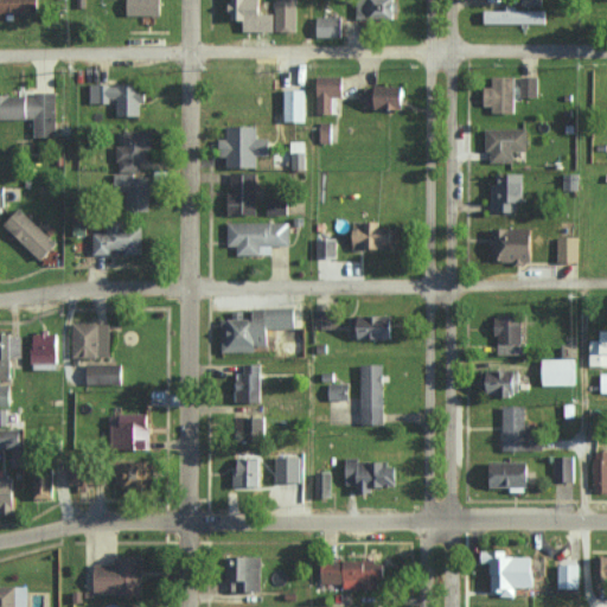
[(39,0),(0,0),(0,13),(39,12),(39,0)]
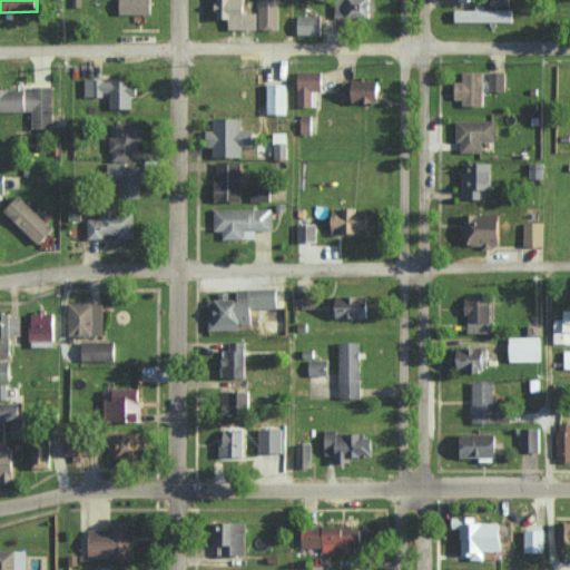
[(120,0),(120,13),(153,15),(153,0),(120,0)]
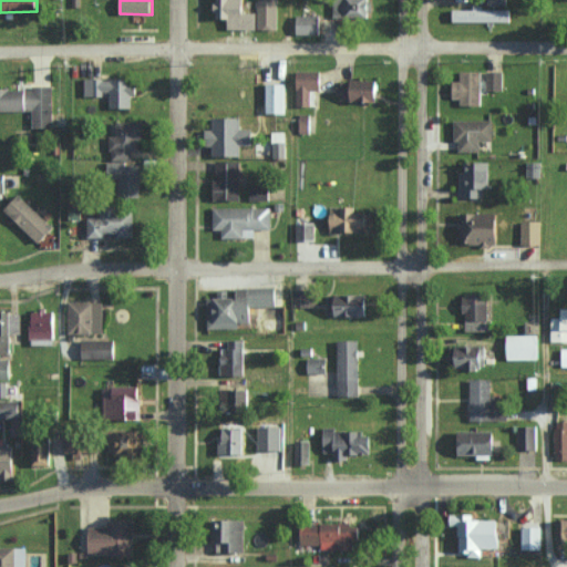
[(244,29),(244,0),(216,0),(216,18),(228,18),(228,29),(244,29)]
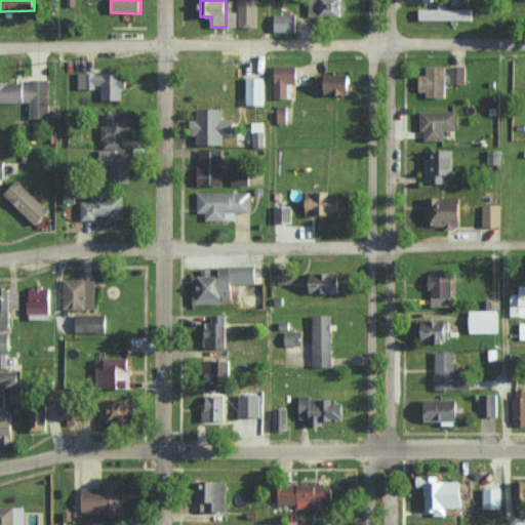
[(238,0),(238,27),(256,28),(256,0),(238,0)]
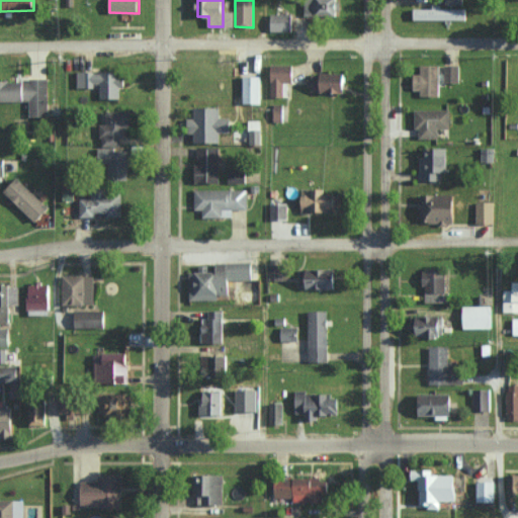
[(338,0),(305,0),(306,16),(339,16),(338,0)]
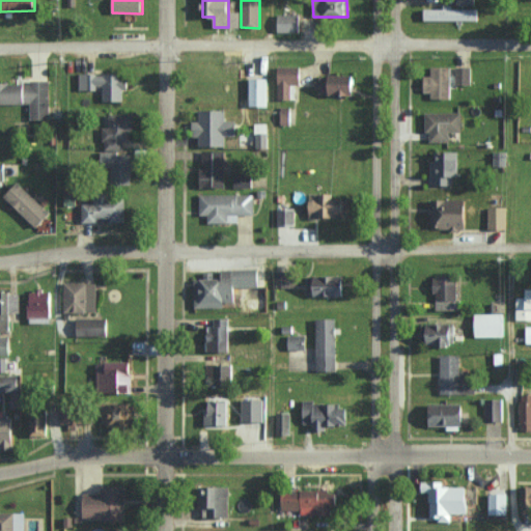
[(425,8),(425,20),(479,21),(479,8),(453,8),(453,4),(444,4),(444,8),(425,8)]
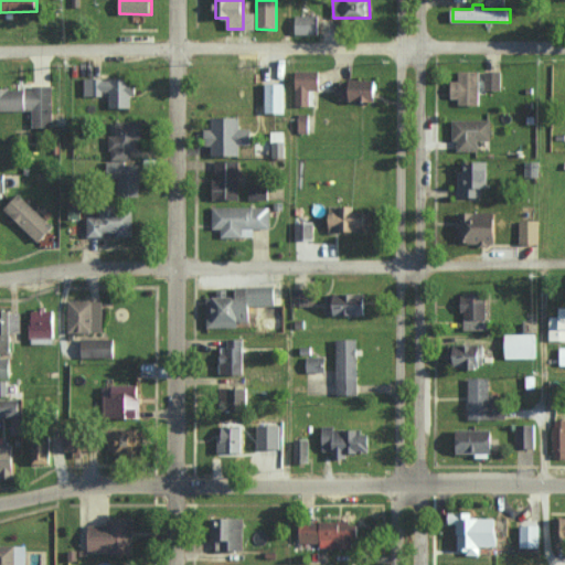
[(319,34),(320,16),(295,16),(295,33),(319,34)]
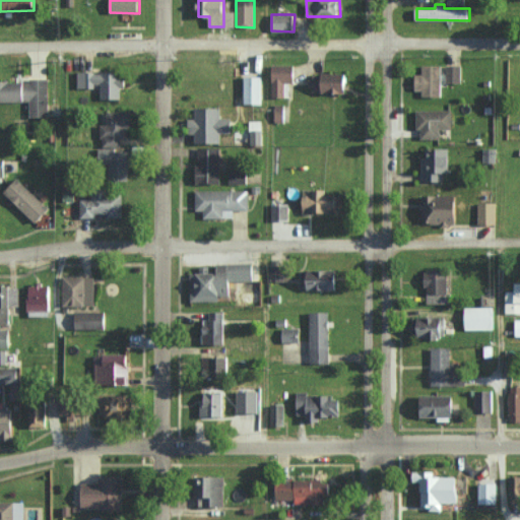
[(296,65),(271,65),(271,96),(285,96),(285,82),(296,82),(296,65)]
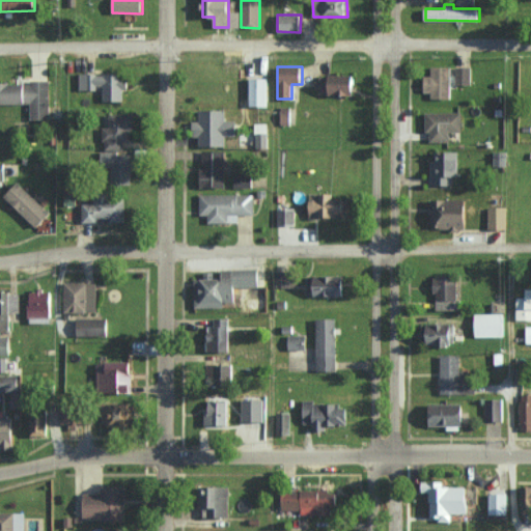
[(451,66),(431,66),(430,75),(424,75),(424,91),(431,91),(431,99),(450,99),(451,66)]
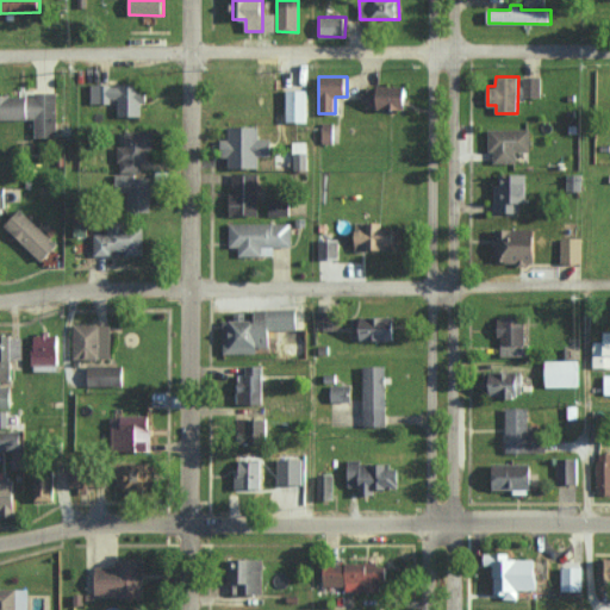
[(541,97),(540,76),(523,76),(524,98),(541,97)]
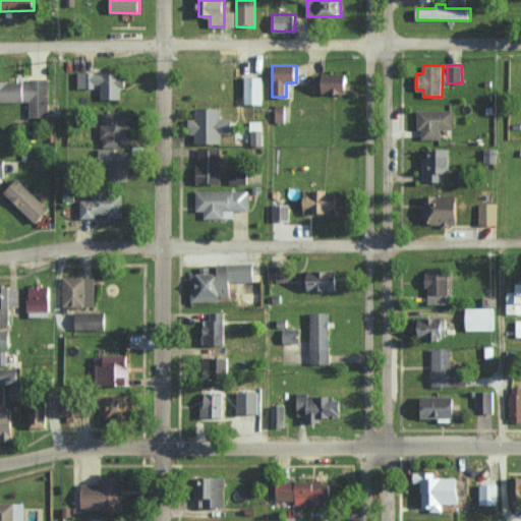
[(78,72),(78,88),(101,88),(101,99),(121,99),(122,88),(126,88),(126,72),(78,72)]
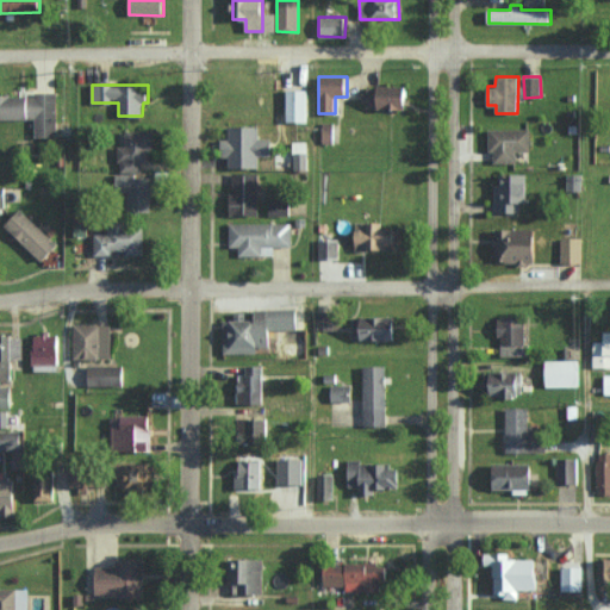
[(365,107),(409,109),(409,86),(366,85),(365,107)]
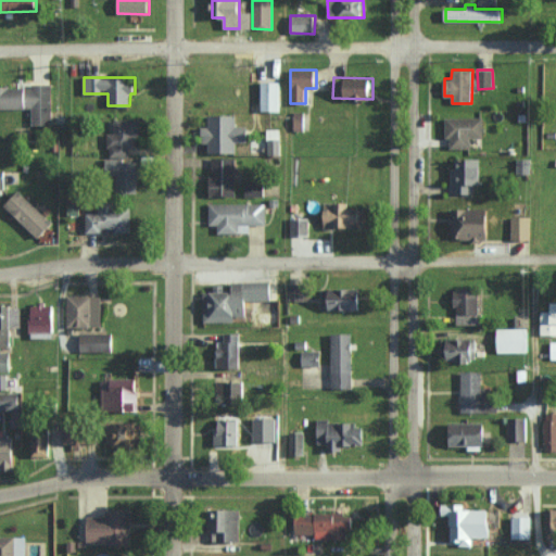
[(279,110),(280,81),(262,81),(262,110),(279,110)]
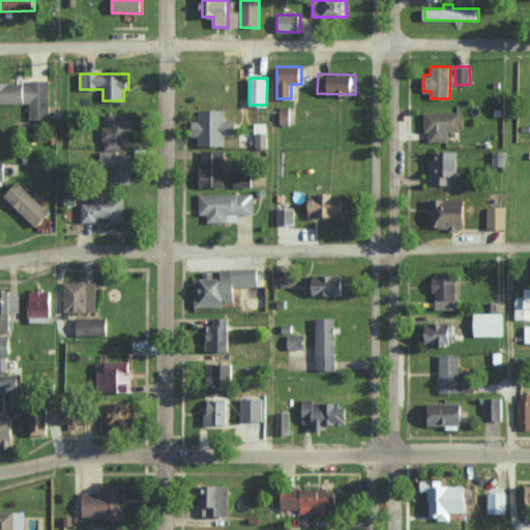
[(49,119),(50,80),(31,80),(31,83),(0,82),(0,102),(31,104),(30,119),(49,119)]
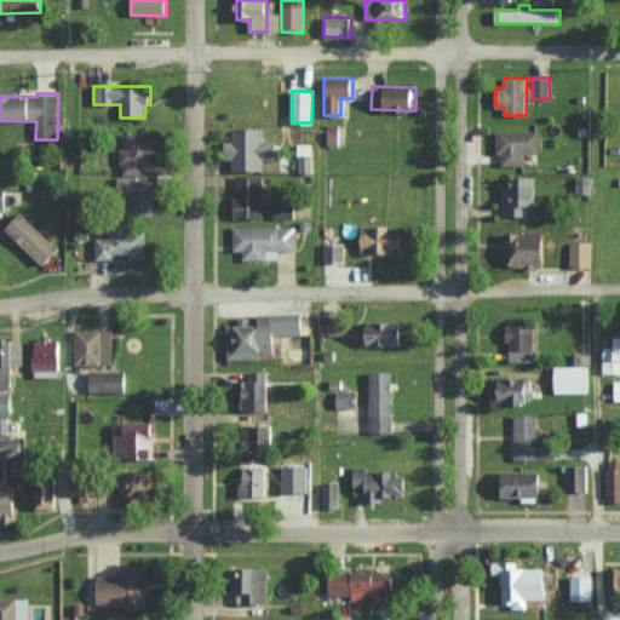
[(327,145),(340,145),(340,126),(328,125),(327,145)]
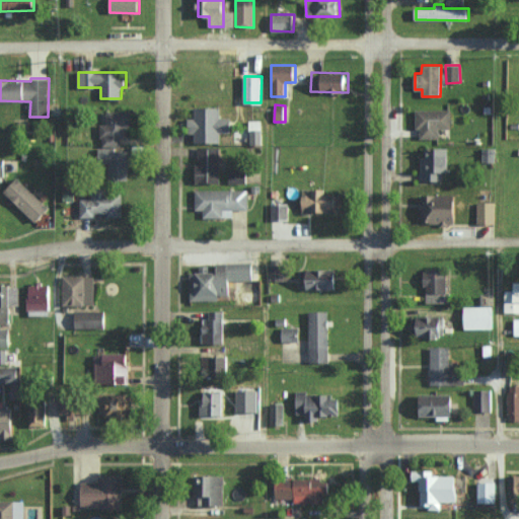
[(222,107),(195,107),(195,118),(189,118),(189,133),(195,133),(195,142),(221,142),(221,133),(232,133),(232,118),(221,118),(222,107)]
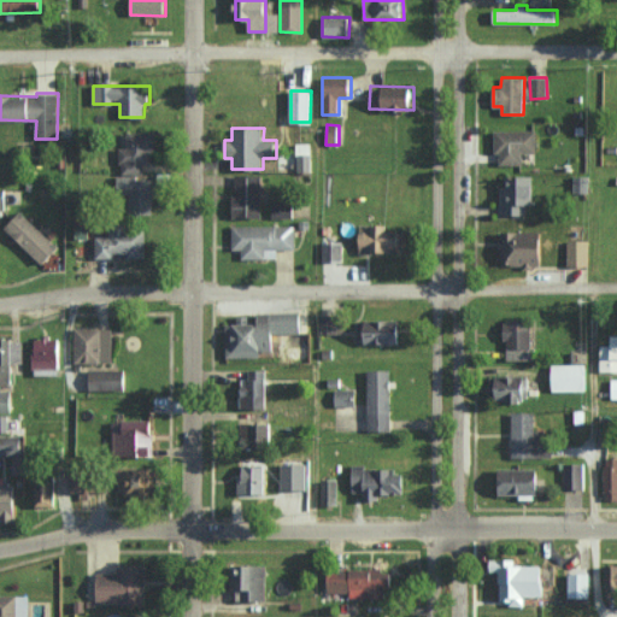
[(495,154),(500,154),(500,164),(523,164),(523,153),(538,152),(538,129),(494,130),(495,154)]
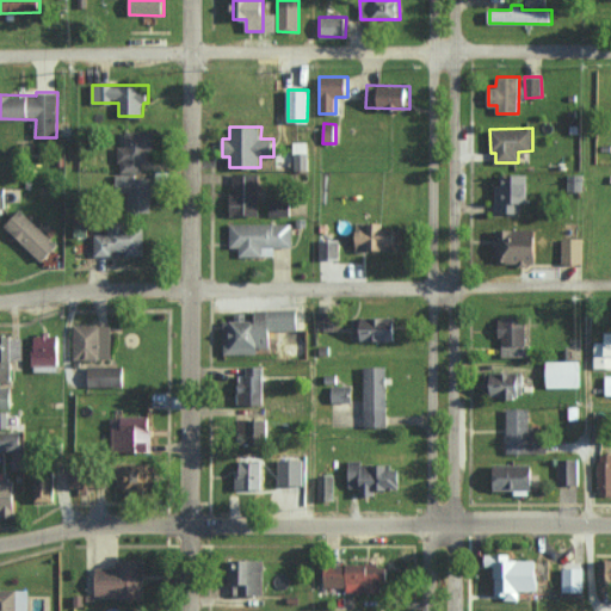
[(155,131),(125,131),(125,147),(119,147),(118,172),(143,172),(143,162),(149,162),(150,152),(155,152),(155,131)]
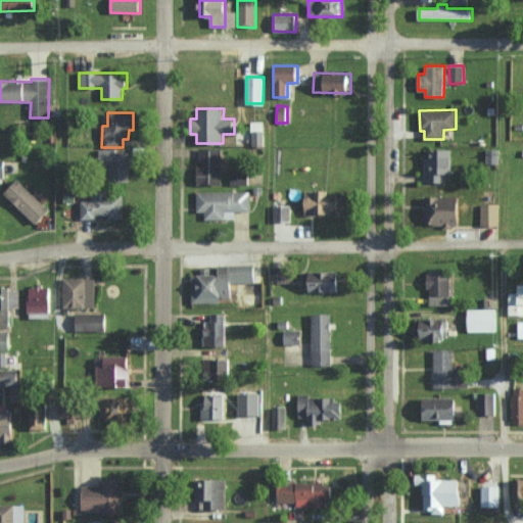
[(264,122),(251,122),(251,145),(264,145),(264,122)]
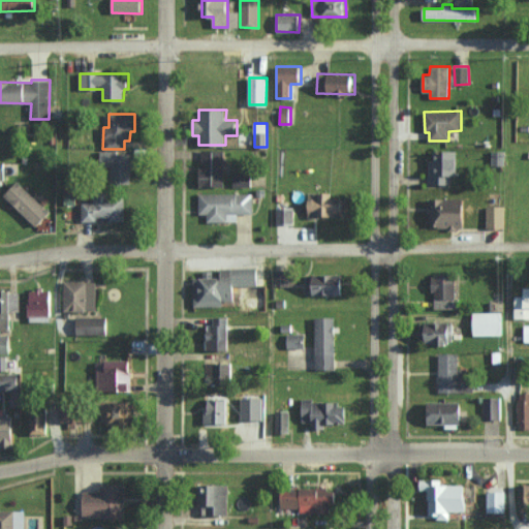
[(224,150),(200,150),(200,185),(224,186),(224,150)]
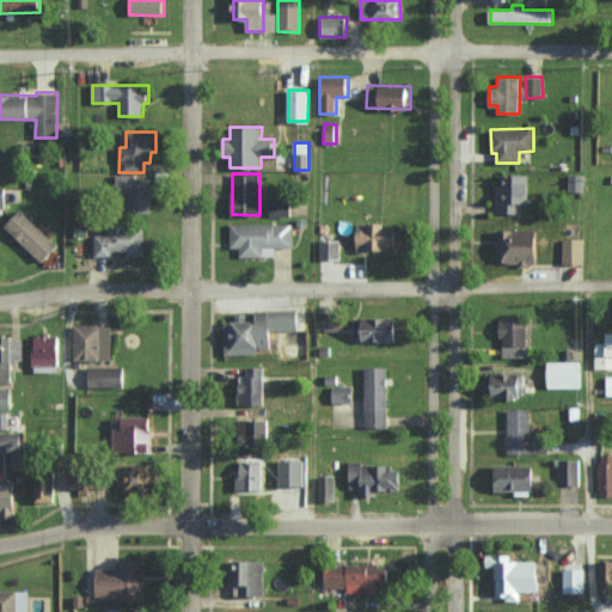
[(497,213),(520,213),(520,203),(531,203),(530,173),(497,175),(497,213)]
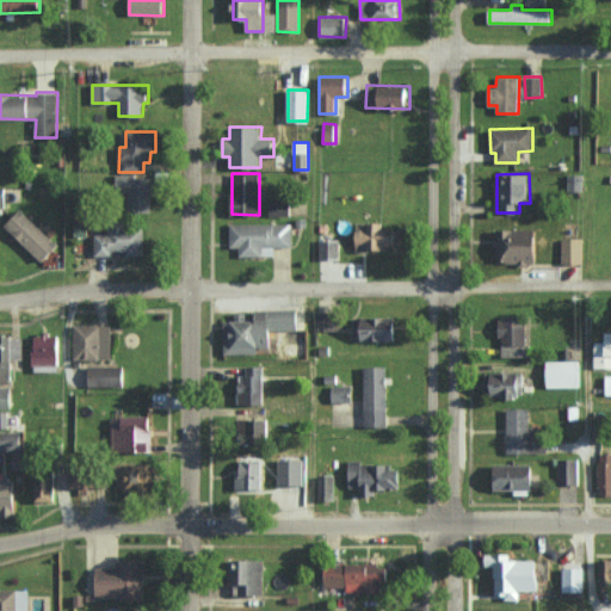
[(124,211),(150,213),(153,177),(116,176),(116,191),(125,191),(124,211)]
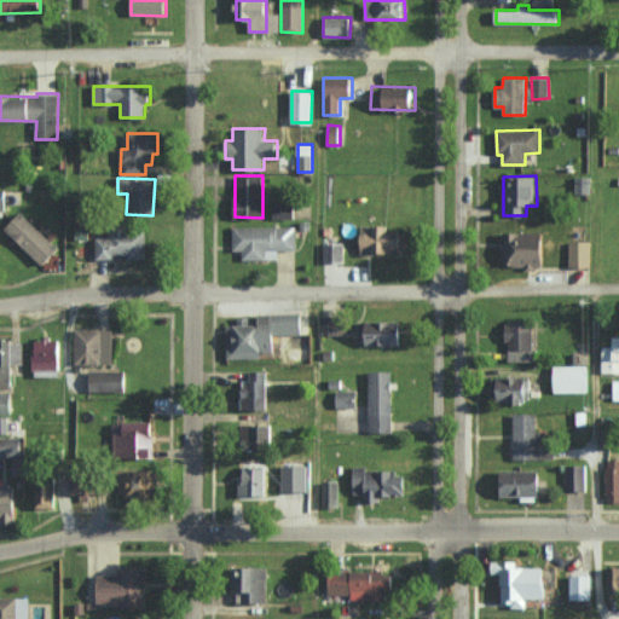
[(272,218),(294,218),(295,201),(273,201),(272,218)]
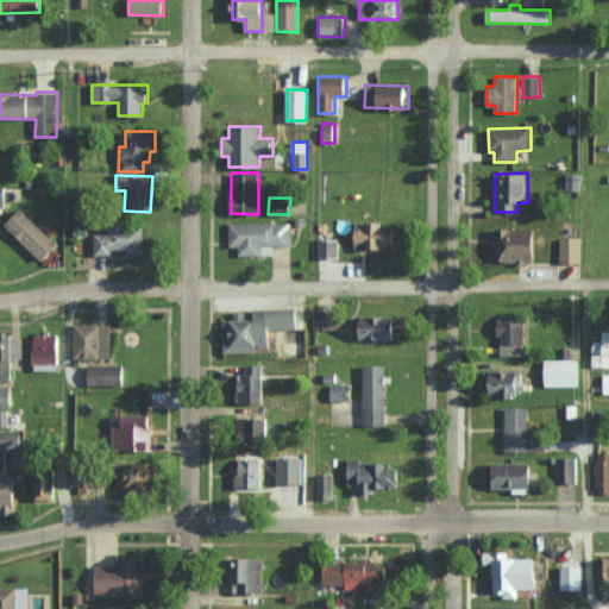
[(43,261),(60,244),(20,208),(5,225),(43,261)]
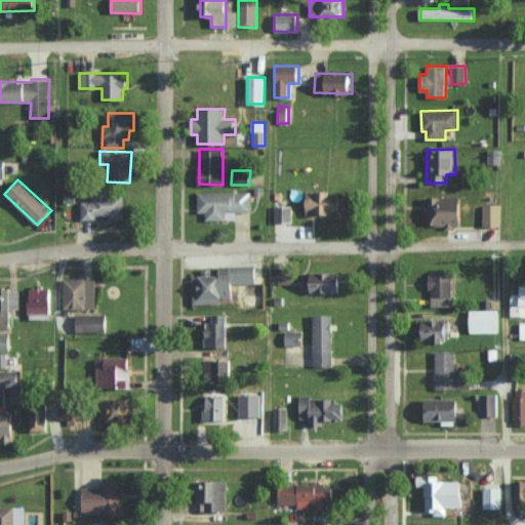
[(307,215),(345,214),(344,197),(330,197),(330,191),(307,191),(307,215)]
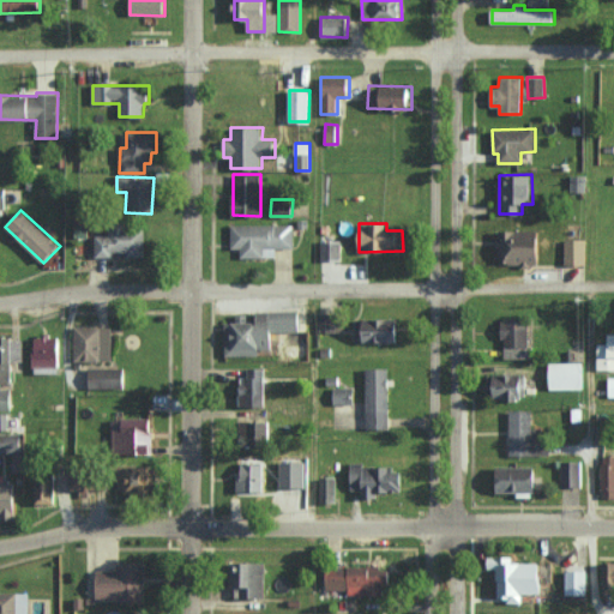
[(230,226),(230,248),(240,248),(240,258),(264,257),(264,248),(294,247),(294,224),(230,226)]
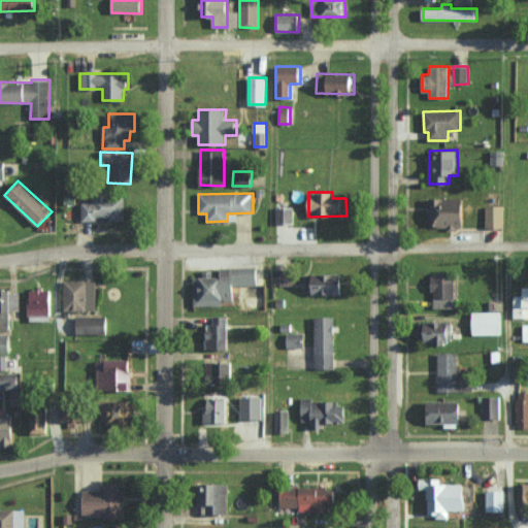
[(81,202),(83,221),(99,221),(98,217),(109,217),(110,221),(125,221),(125,195),(94,196),(94,202),(81,202)]
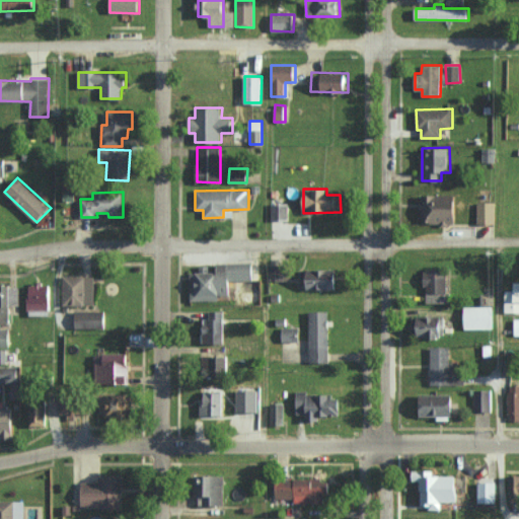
[(421,194),(420,222),(458,223),(459,195),(421,194)]
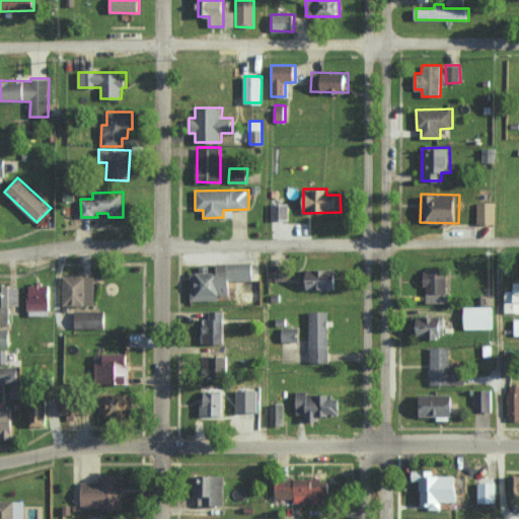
[(495,202),(476,202),(477,224),(496,223),(495,202)]
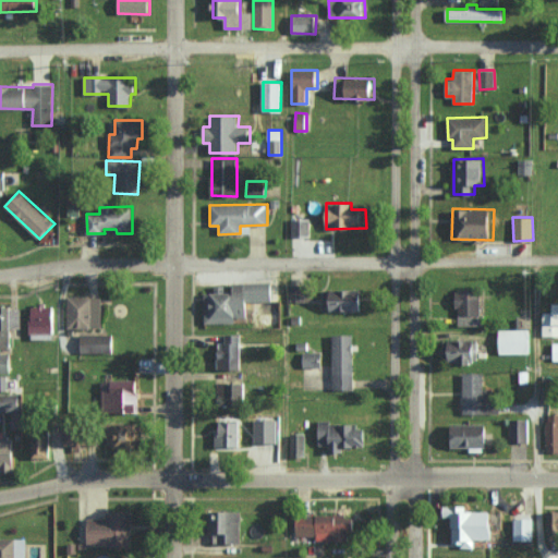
[(311,219),(291,219),(291,237),(311,235),(311,219)]
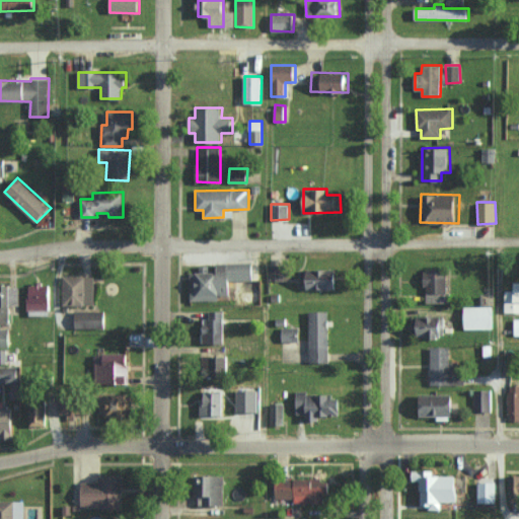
[(253,280),(252,263),(216,264),(216,272),(209,272),(209,266),(199,266),(199,272),(190,273),(191,302),(219,301),(219,295),(231,295),(231,280),(253,280)]
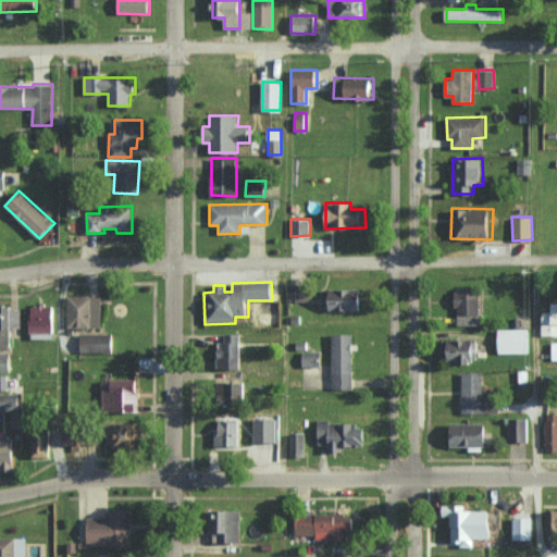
[(305,301),(305,284),(288,284),(288,300),(305,301)]
